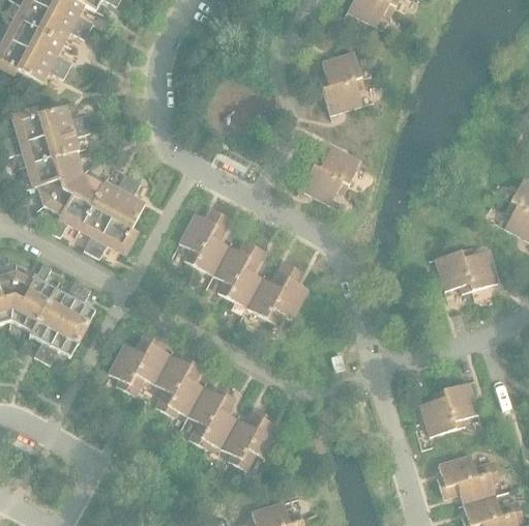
[(12,0),(23,5),(17,17),(16,18),(10,29),(0,23),(0,44),(1,45),(0,47),(0,59),(41,83),(49,69),(63,78),(71,62),(57,54),(63,42),(64,41),(63,41),(69,31),(84,38),(92,23),(78,15),(84,4),(94,9),(99,0),(107,0),(116,5),(118,0),(12,0)]
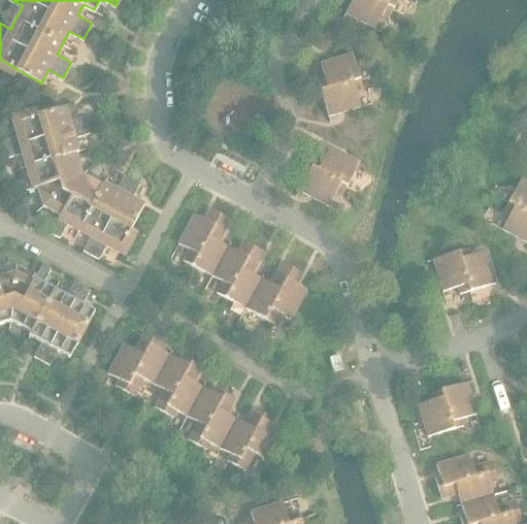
[(394,5),(384,0),(350,0),(346,9),(374,25),(382,11),(389,15),(394,5)]
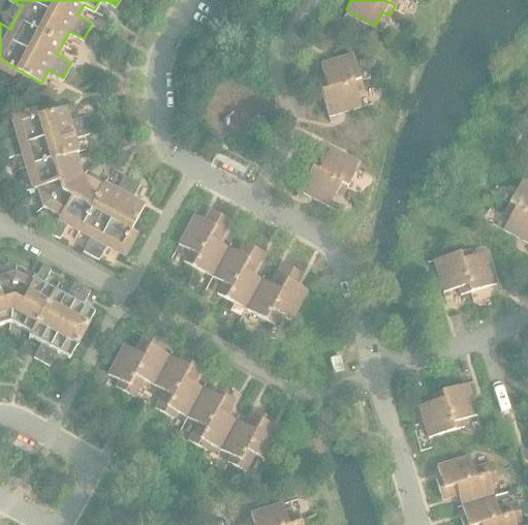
[(318,76),(321,88),(361,75),(352,51),(321,60),(325,74),(318,76)]
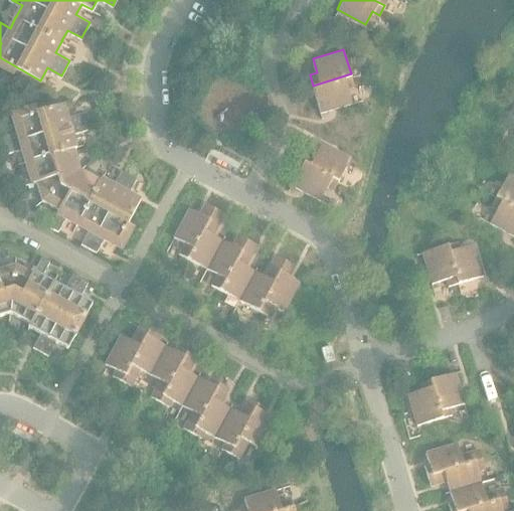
[(351,73),(313,86),(320,111),(351,101),(347,86),(354,84),(351,73)]
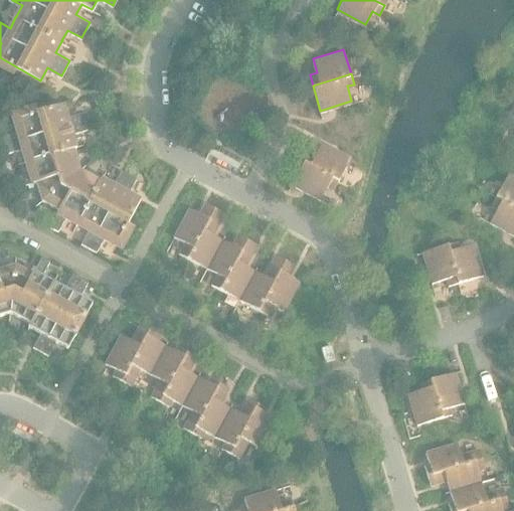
[(15,176),(17,185),(33,181),(36,180),(41,198),(58,207),(57,210),(49,224),(58,229),(65,215),(77,222),(77,221),(89,227),(80,241),(96,250),(104,235),(116,242),(141,197),(129,191),(136,177),(121,168),(113,182),(101,175),(99,179),(79,168),(72,146),(76,146),(72,132),(88,128),(82,111),(67,115),(63,102),(14,117),(18,130),(2,135),(7,151),(23,147),(26,158),(26,159),(26,160),(27,160),(30,171),(15,176)]
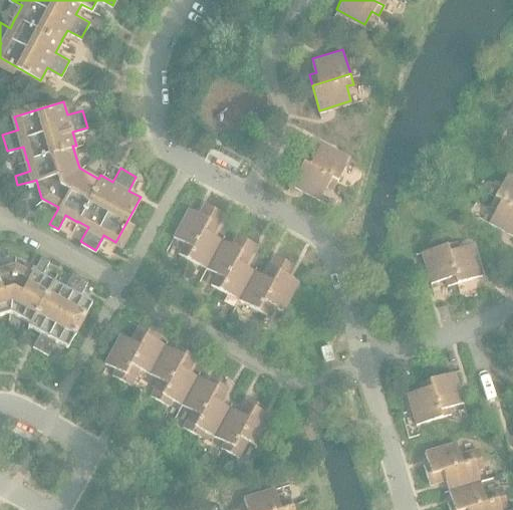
[(308,150),(302,159),(338,178),(350,155),(321,140),(314,153),(308,150)]
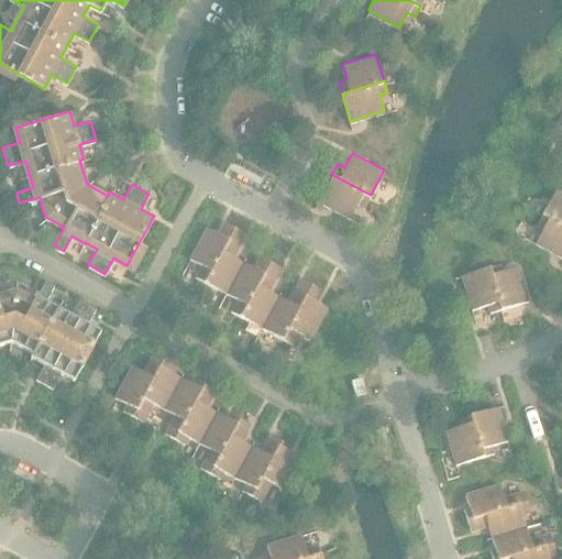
[(371,195),(331,174),(318,199),(350,217),(357,201),(364,206),(371,195)]
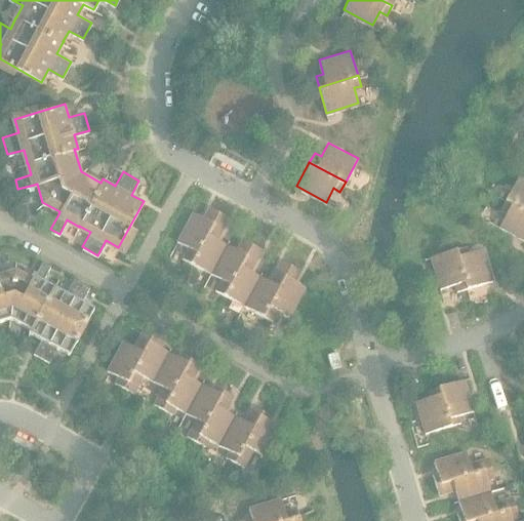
[(523,176),(518,174),(506,198),(523,207),(523,176)]
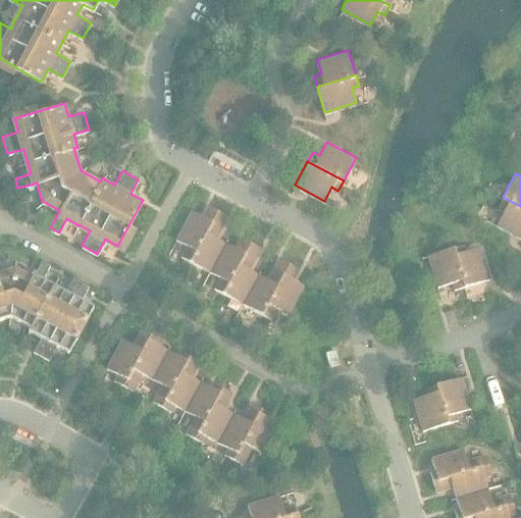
[(520,206),(503,197),(497,206),(504,209),(497,223),(520,236),(520,206)]
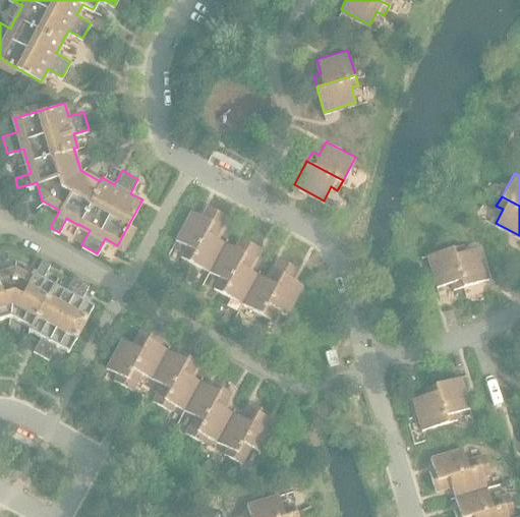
[(181,254),(189,259),(217,209),(208,203),(201,214),(191,209),(176,237),(186,243),(181,254)]
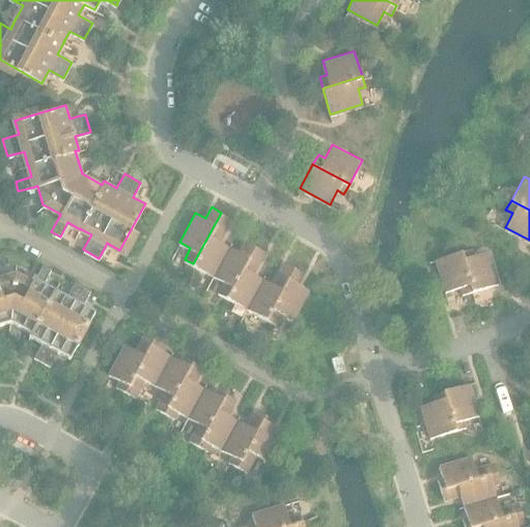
[(193,264),(213,275),(229,245),(219,240),(231,218),(221,213),(193,264)]
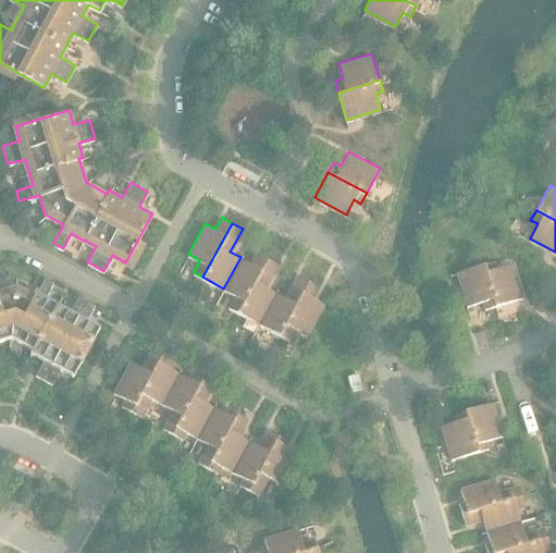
[(229,306),(237,310),(268,257),(257,252),(251,262),(241,257),(223,289),(235,294),(229,306)]
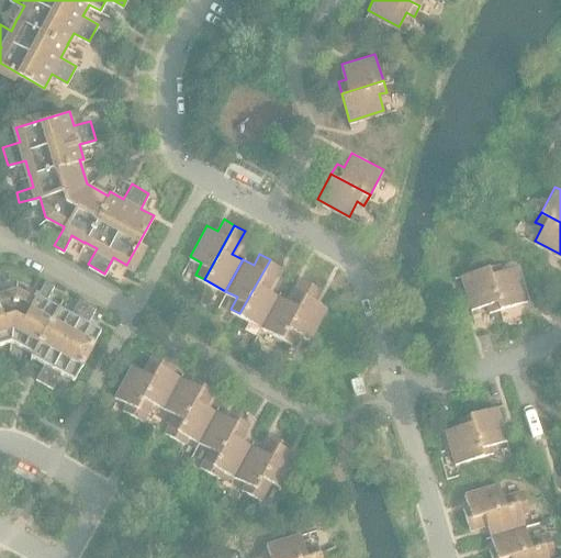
[(239,313),(261,325),(278,294),(268,288),(280,265),(270,259),(239,313)]
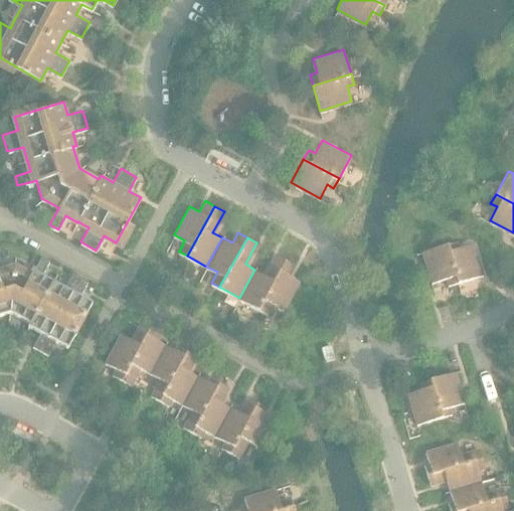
[(458,239),(448,242),(459,281),(483,274),(474,241),(460,246),(458,239)]
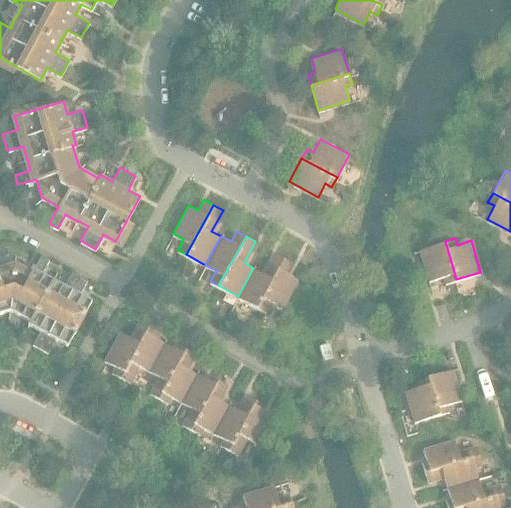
[(456,279),(445,241),(420,248),(429,280),(443,275),(445,282),(456,279)]
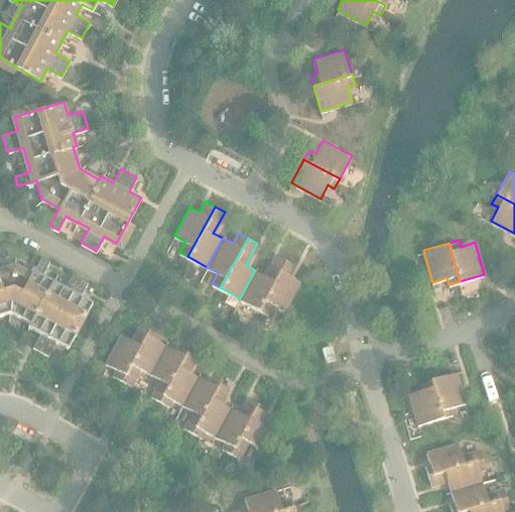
[(240,298),(259,308),(286,258),(276,253),(265,274),(255,270),(240,298)]
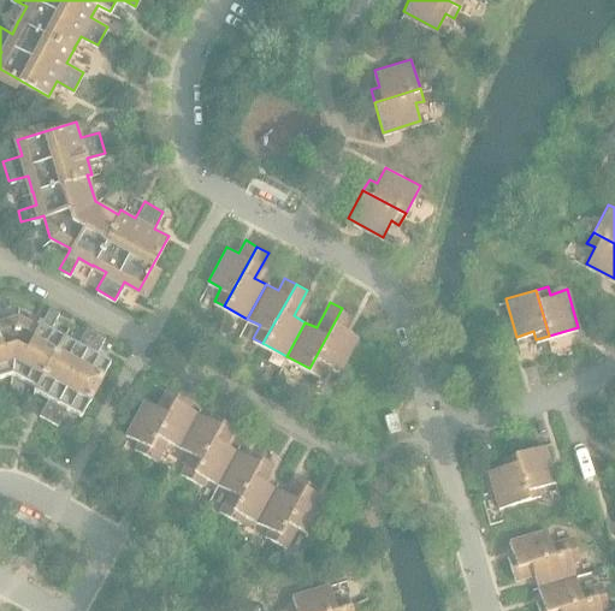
[(89,399),(104,374),(102,374),(111,359),(96,351),(105,334),(87,324),(77,340),(65,334),(65,333),(64,333),(51,326),(59,309),(49,304),(40,321),(37,325),(18,314),(0,319),(0,374),(12,371),(35,384),(34,387),(48,396),(40,413),(58,422),(66,405),(81,414),(89,399)]
